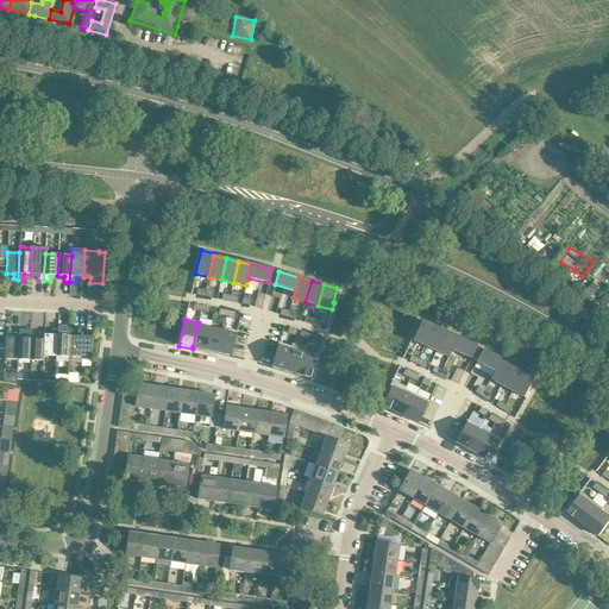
[(198,325),(193,346),(206,350),(211,328),(212,321),(200,319),(199,322),(198,325)]
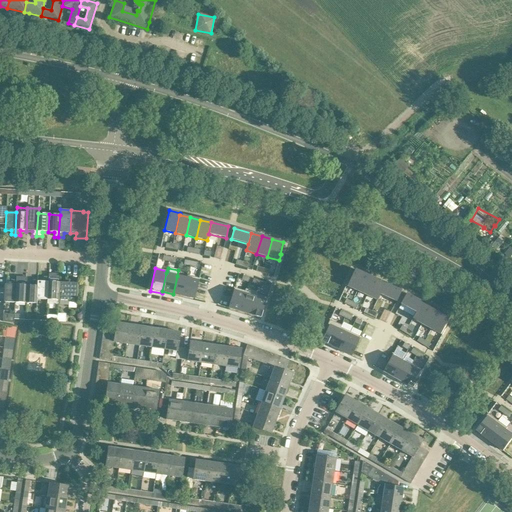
[(348,280),(346,286),(357,291),(365,274),(354,269),(349,280),(348,280)]
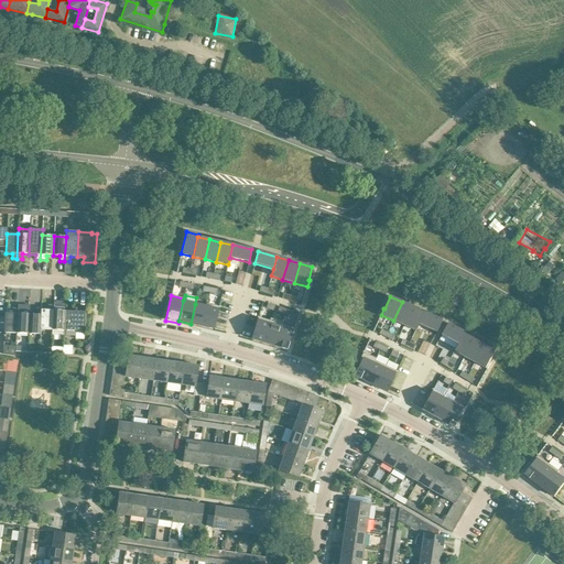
[(64,336),(64,331),(65,311),(65,302),(54,302),(53,305),(52,331),(52,335),(64,336)]
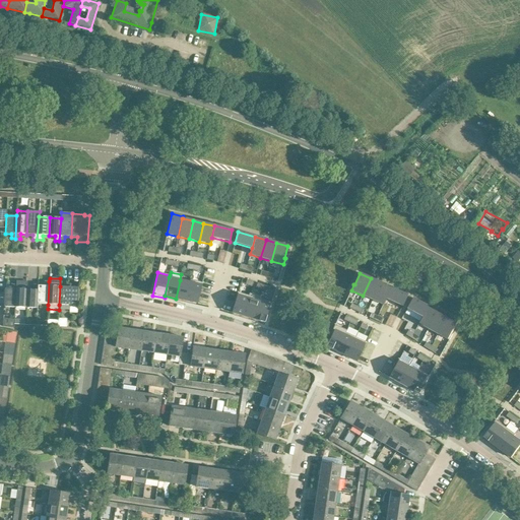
[(373,301),(381,283),(371,278),(363,296),(373,301)]
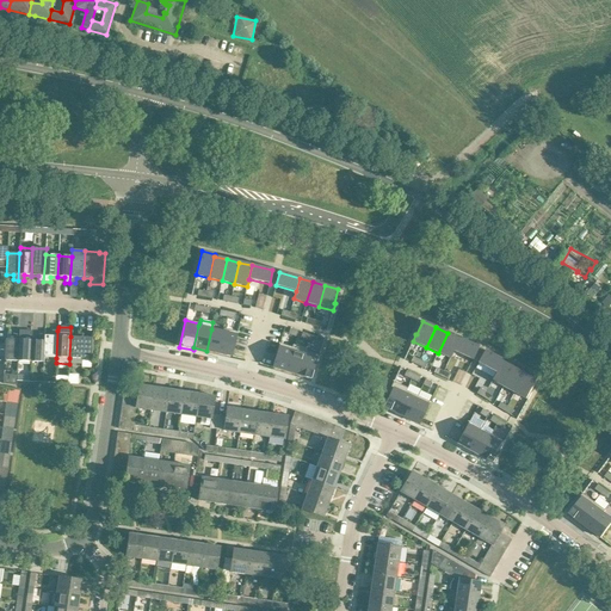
[(223,332),(211,329),(207,351),(218,353),(223,332)]
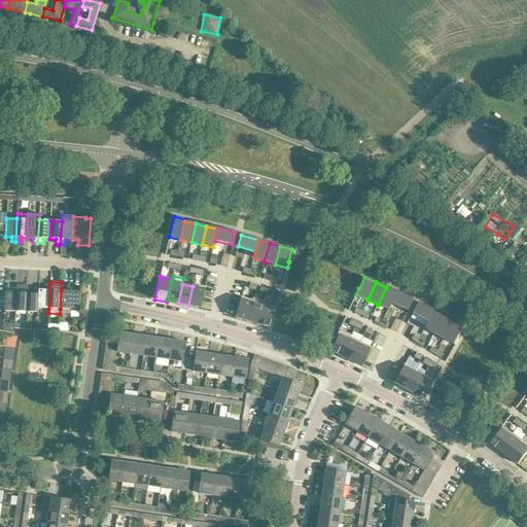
[(192,284),(192,286),(188,305),(200,308),(200,307),(205,286),(192,284)]
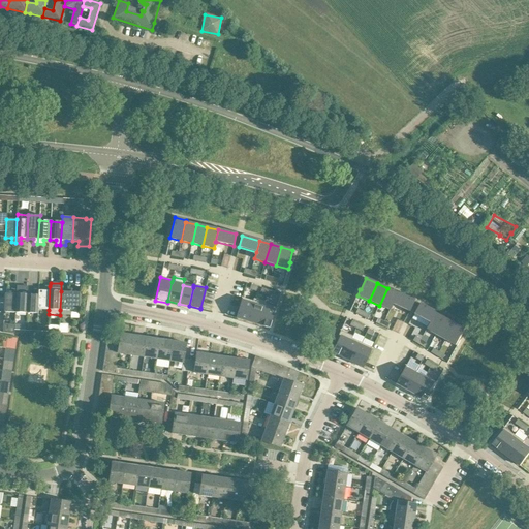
[(16,289),(14,313),(25,313),(27,294),(28,294),(28,286),(17,286),(17,289),(16,289)]
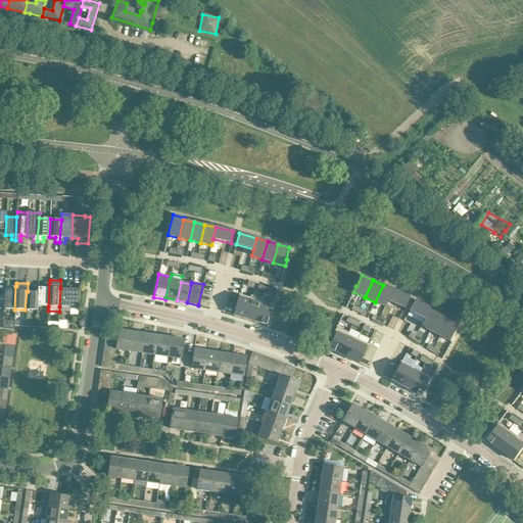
[(37,305),(48,306),(49,283),(45,283),(44,288),(38,287),(37,305)]
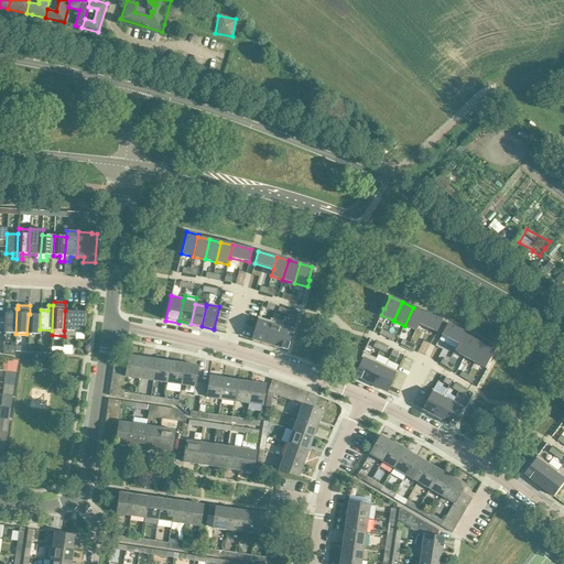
[(65,311),(64,331),(76,332),(76,333),(85,334),(85,333),(86,307),(72,306),(72,312),(65,311)]
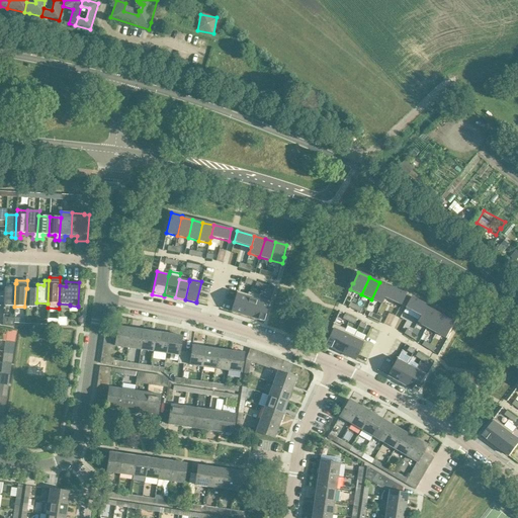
[(379,282),(371,299),(381,304),(384,297),(383,297),(389,286),(379,282)]
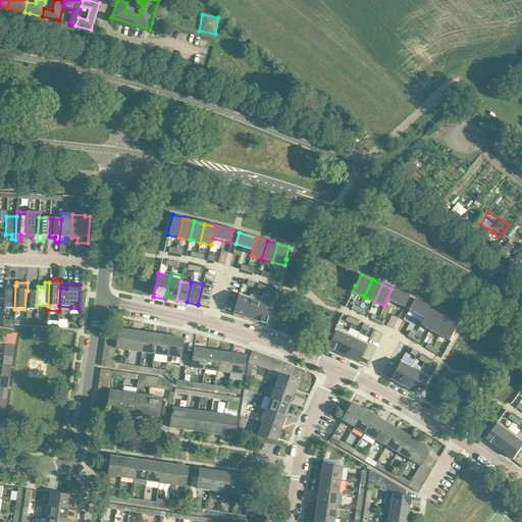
[(4,308),(14,309),(15,285),(11,285),(11,290),(5,290),(4,308)]
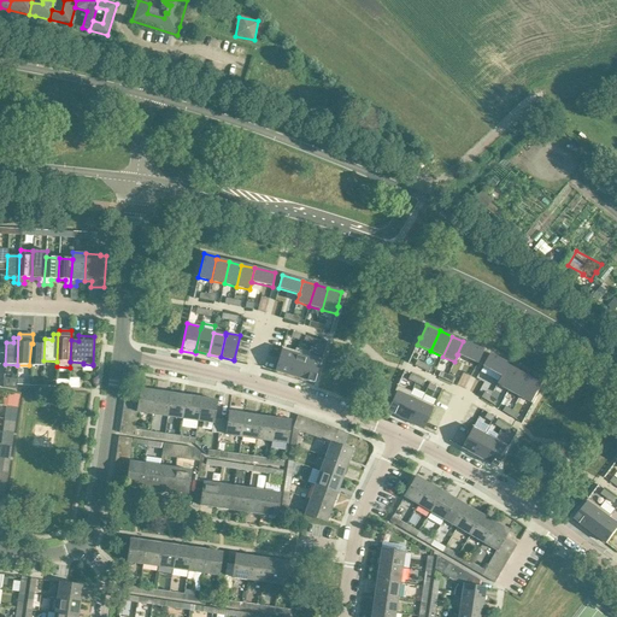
[(33,344),(31,344),(29,365),(43,366),(43,360),(45,339),(40,339),(39,345),(33,344)]
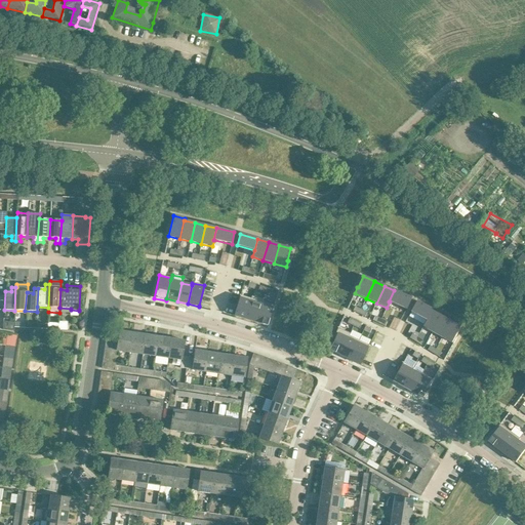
[(406,310),(411,298),(394,290),(389,301),(390,301),(406,310)]
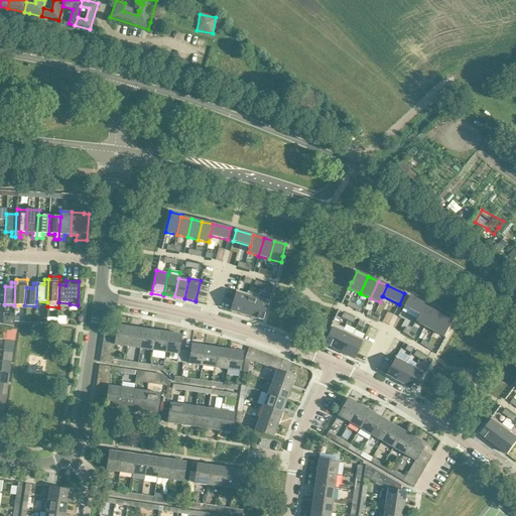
[(247,293),(236,290),(230,310),(241,313),(247,293)]
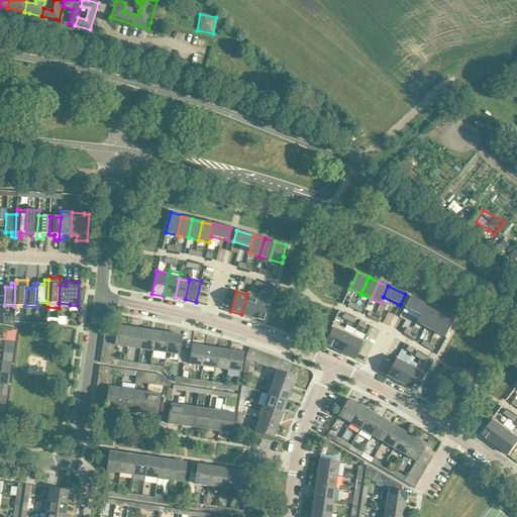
[(247,294),(241,314),(251,318),(257,297),(259,298),(260,295),(247,292),(247,294)]
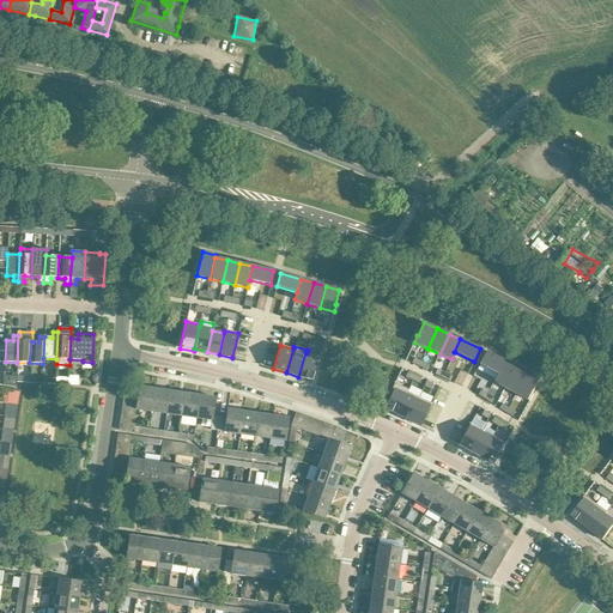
[(316,366),(317,368),(320,357),(307,353),(305,352),(298,377),(311,381),(316,366)]
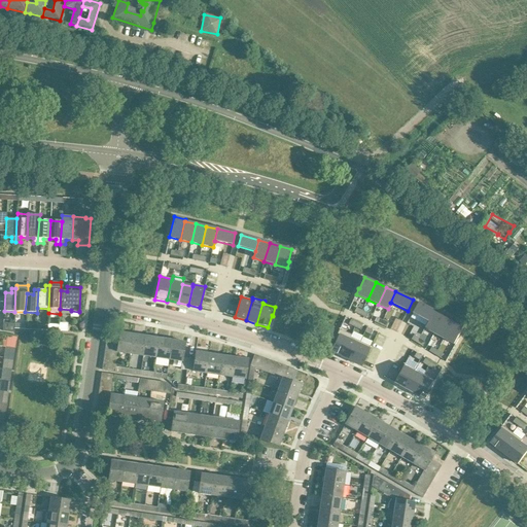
[(428,322),(434,311),(418,303),(412,313),(428,321),(428,322)]
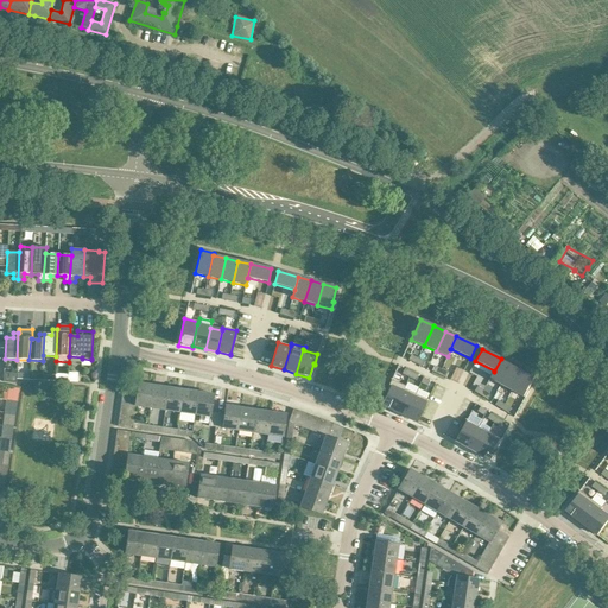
[(489,378),(501,385),(512,365),(501,359),(494,372),(494,371),(489,378)]
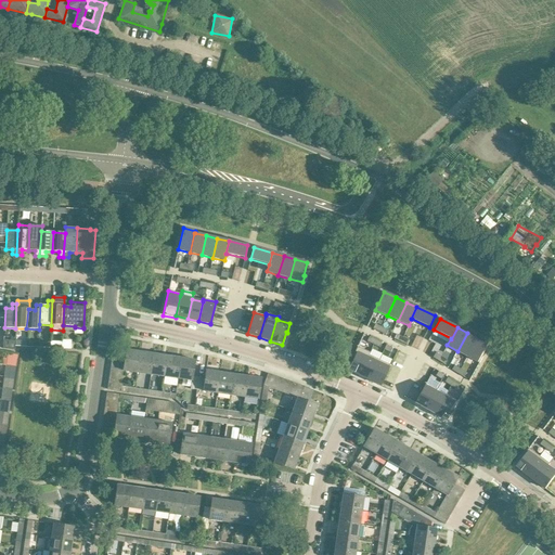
[(478,339),(467,333),(457,351),(468,357),(478,339)]
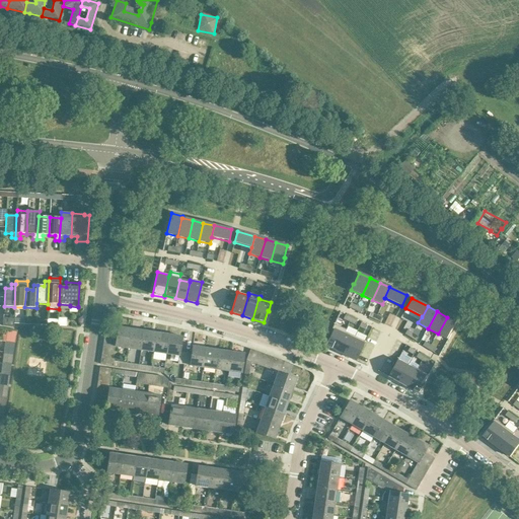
[(447,317),(438,334),(449,340),(452,334),(451,334),(457,322),(447,317)]
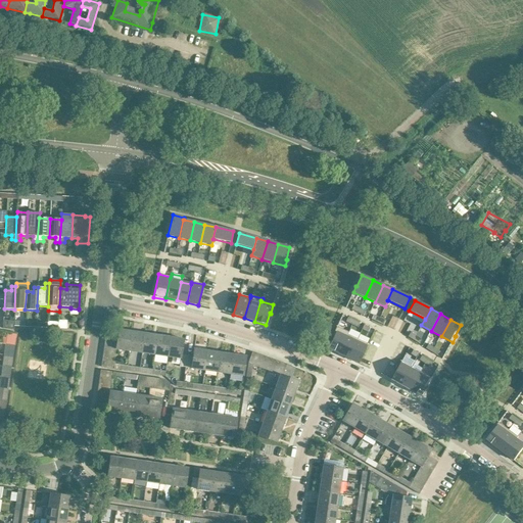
[(12,330),(13,321),(3,321),(3,329),(12,330)]
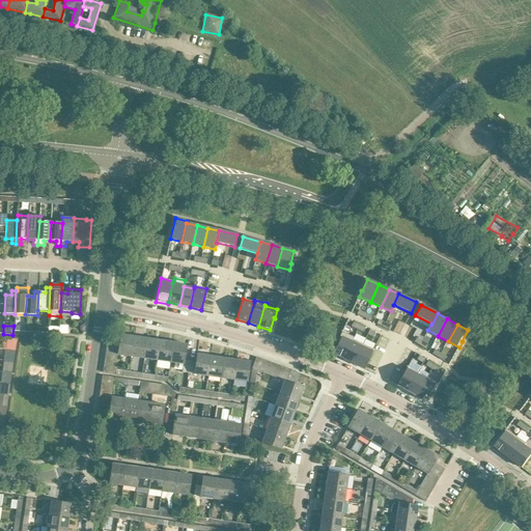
[(24,332),(24,327),(23,327),(14,326),(12,335),(15,335),(15,331),(24,332)]
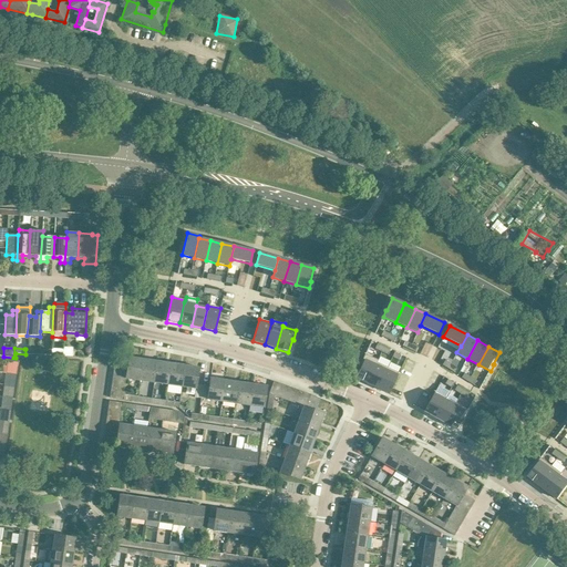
[(366,354),(360,366),(361,367),(356,379),(367,383),(377,362),(377,363),(378,361),(366,354)]
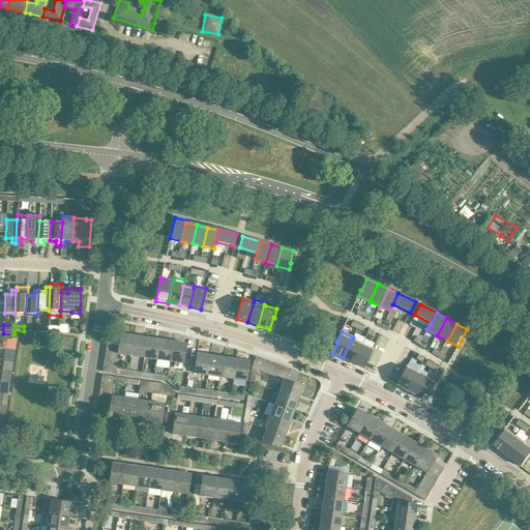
[(118,354),(130,356),(134,336),(120,334),(120,337),(119,336),(119,343),(118,349),(118,354)]
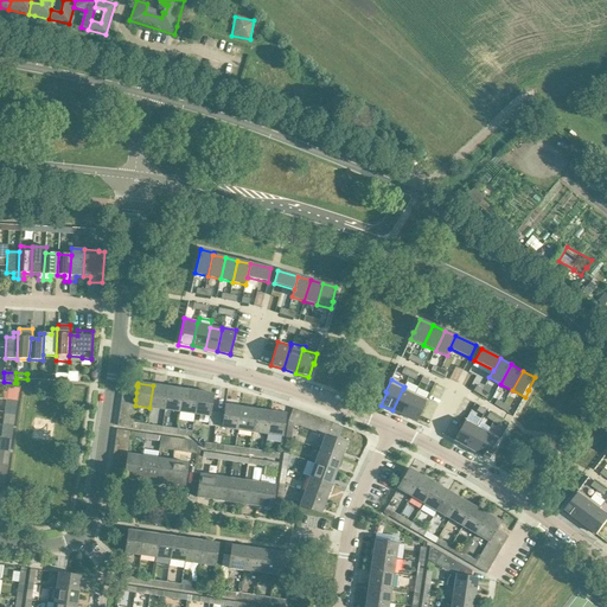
[(167,387),(153,385),(149,408),(165,410),(167,387)]
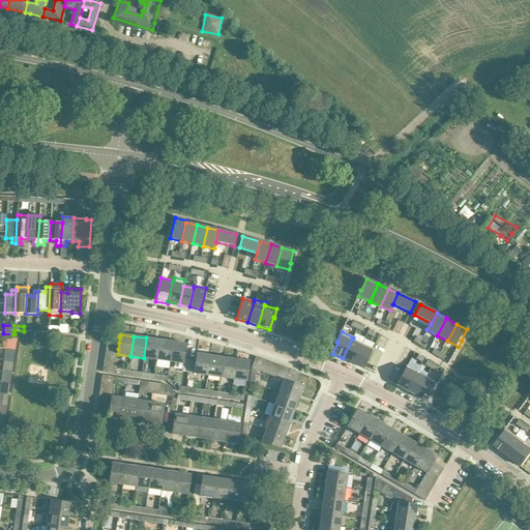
[(6,349),(15,351),(17,339),(7,337),(6,349)]
